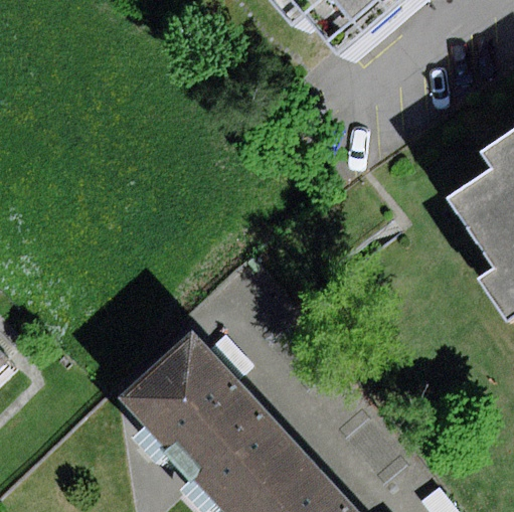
[(276,0),(312,41),(325,30),(355,64),(427,0),(276,0)]
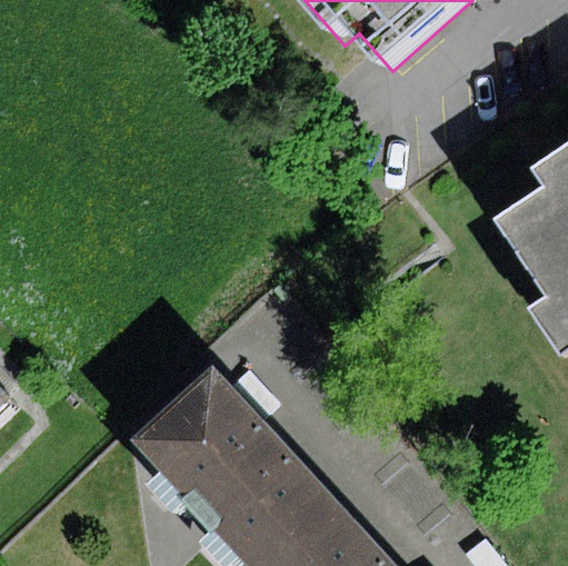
[(567,160),(547,175),(562,197),(517,227),(567,301),(546,315),(567,347),(567,160)]
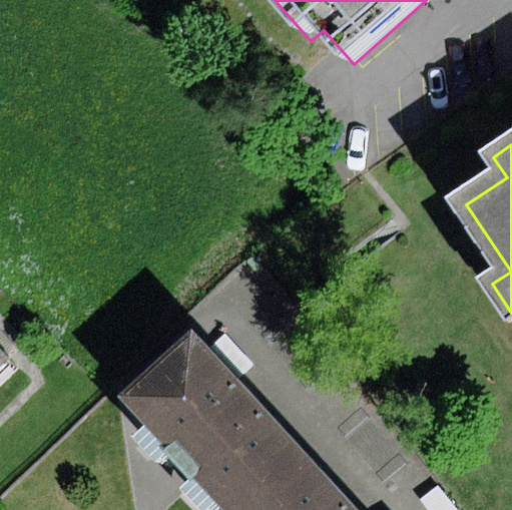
[(225,509),(259,509),(313,460),(191,328),(118,395),(225,509)]
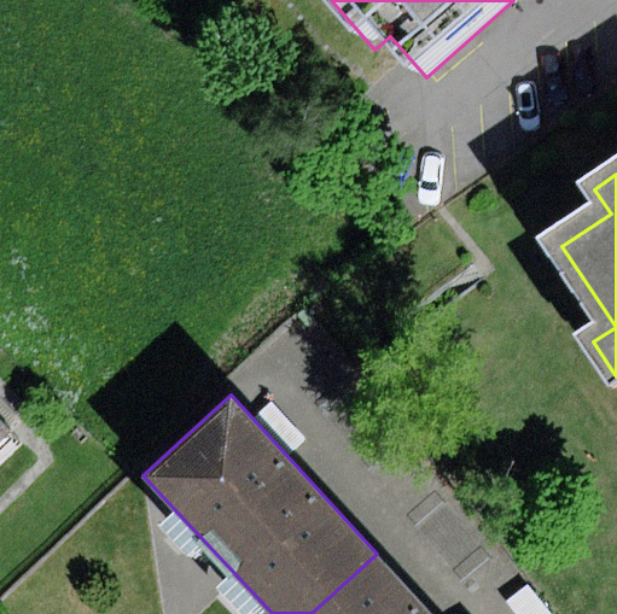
[(0,463),(27,439),(0,410),(0,463)]
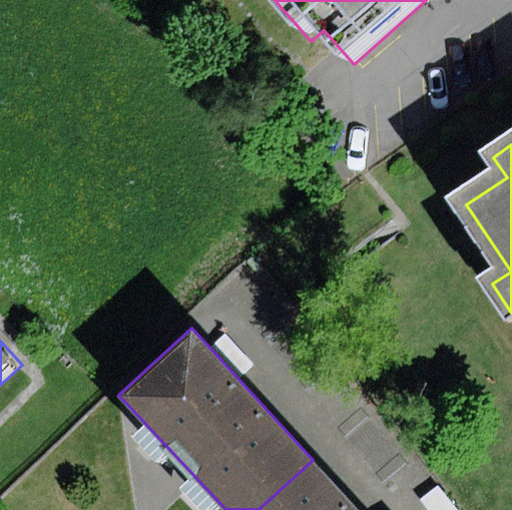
[(358,509),(313,460),(259,509),(358,509)]
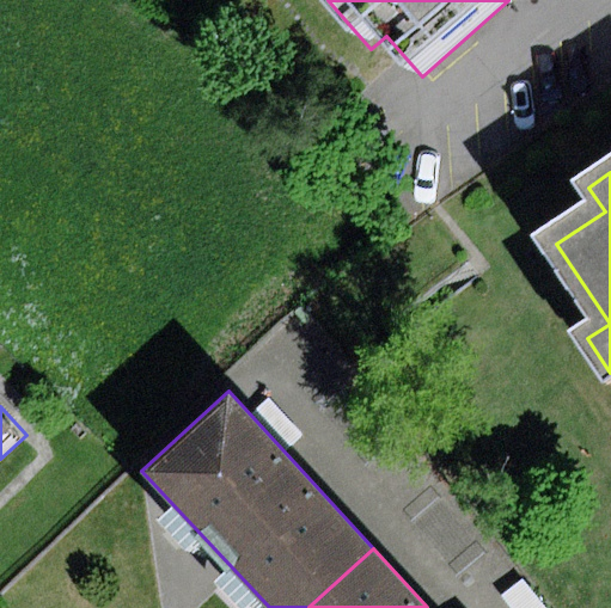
[(545,607),(521,577),(501,594),(512,607),(545,607)]
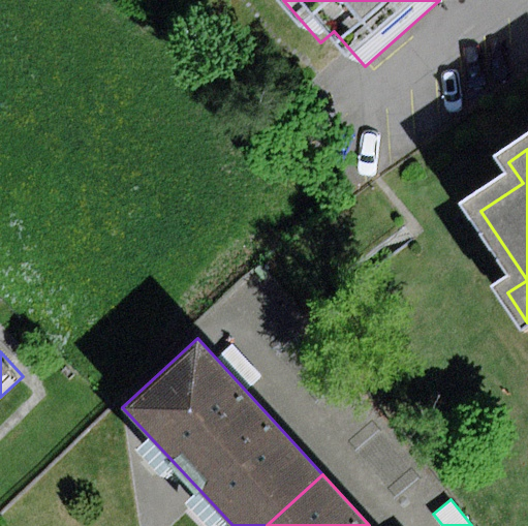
All buildings are outlined.
